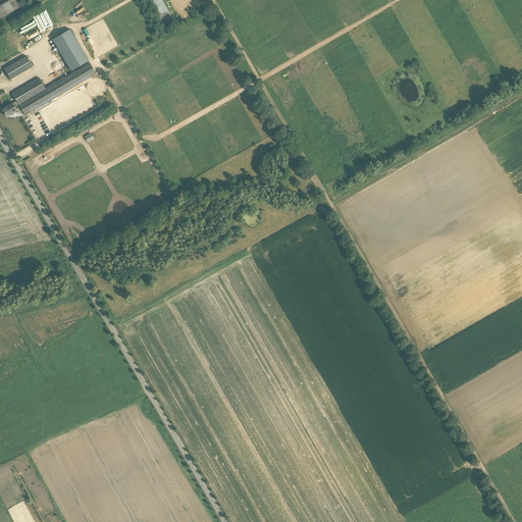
[(17,0),(7,0),(0,4),(0,16),(21,6),(17,0)]
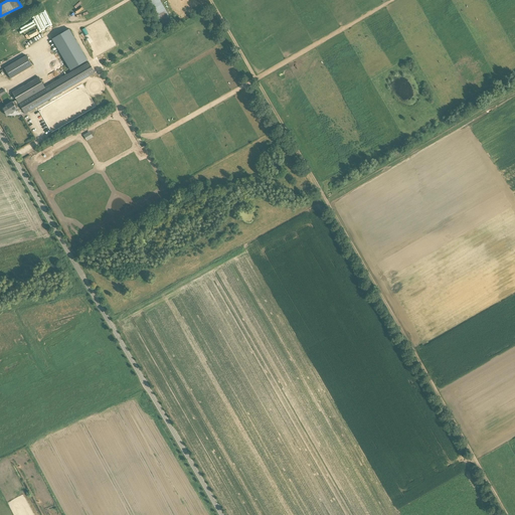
[(51,38),(69,70),(87,60),(69,28),(51,38)]
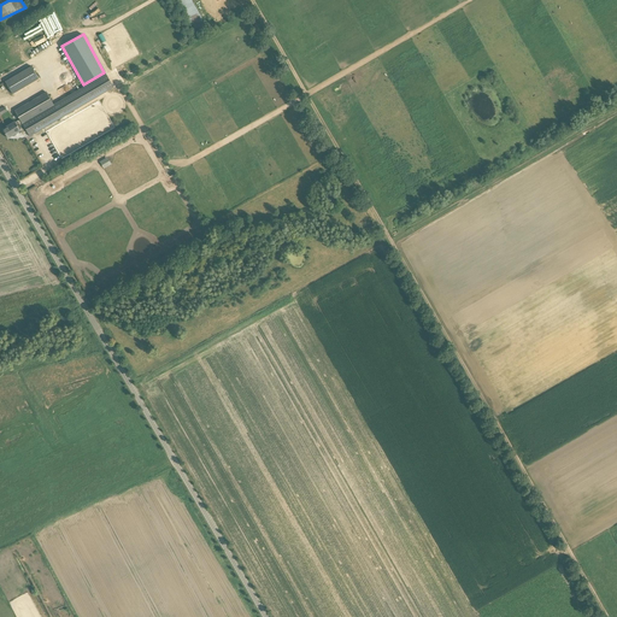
[(11,93),(39,80),(31,66),(5,80),(11,93)]
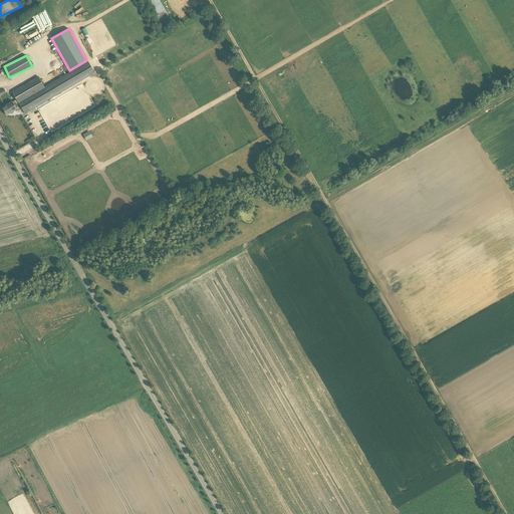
[(25,113),(94,73),(87,61),(25,97),(26,99),(18,103),(19,104),(25,113)]
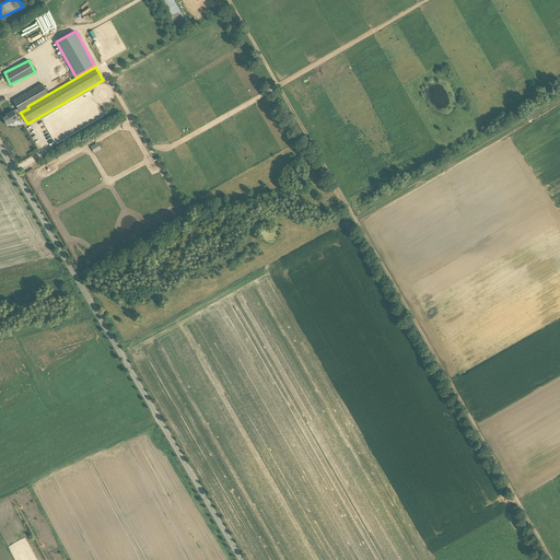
[(13,101),(18,108),(20,113),(28,108),(27,106),(26,105),(25,106),(20,97),(13,101)]
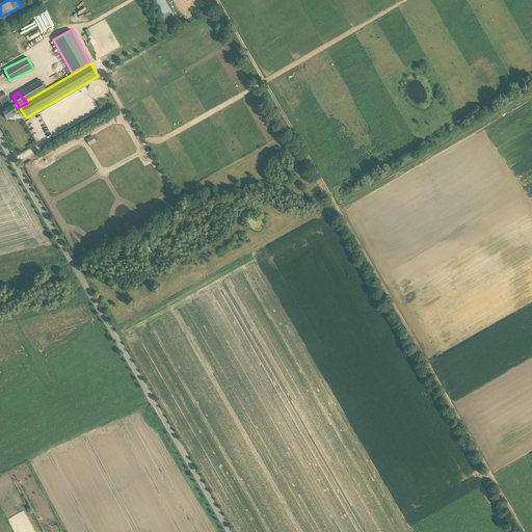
[(20,108),(19,107),(17,103),(14,105),(2,111),(6,120),(18,113),(17,110),(20,108)]
